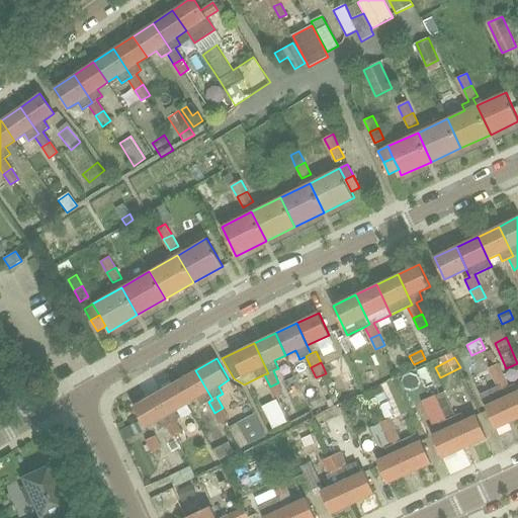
[(498,363),(495,364),(488,368),(492,377),(502,372),(498,363)]
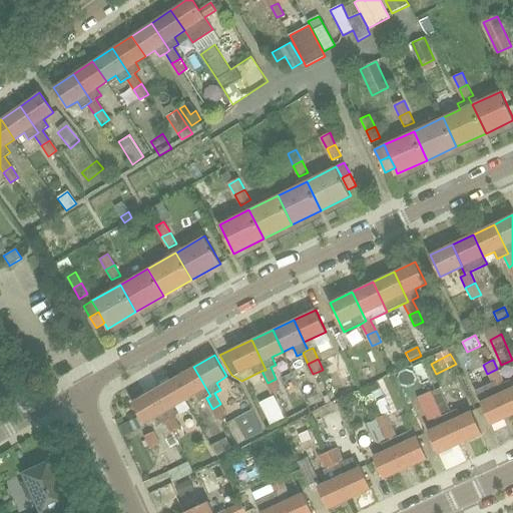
[(210,396),(193,367),(173,379),(185,400),(195,394),(199,402),(206,398),(210,396)]
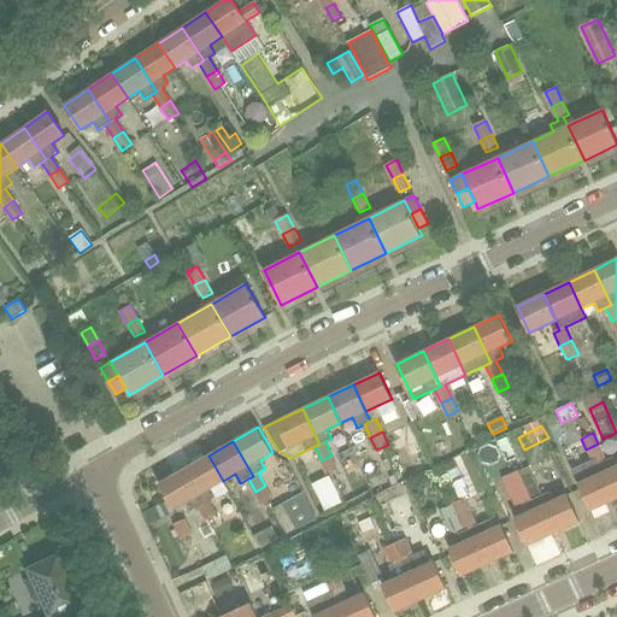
[(616,498),(616,494),(603,463),(606,462),(598,444),(586,450),(591,460),(583,464),(574,469),(593,509),(616,498)]
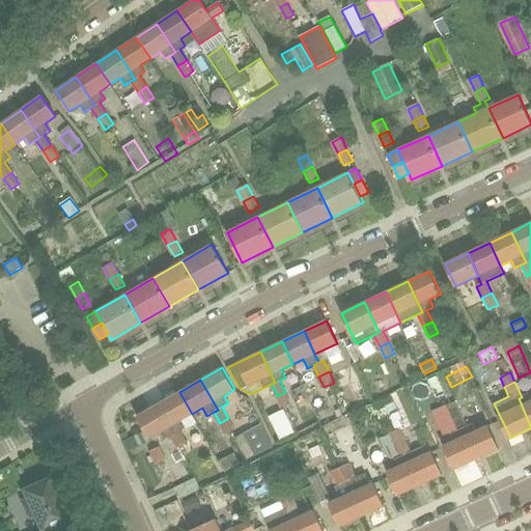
[(192,414),(179,392),(159,404),(175,434),(170,437),(176,448),(186,443),(179,431),(186,427),(180,420),(192,414)]
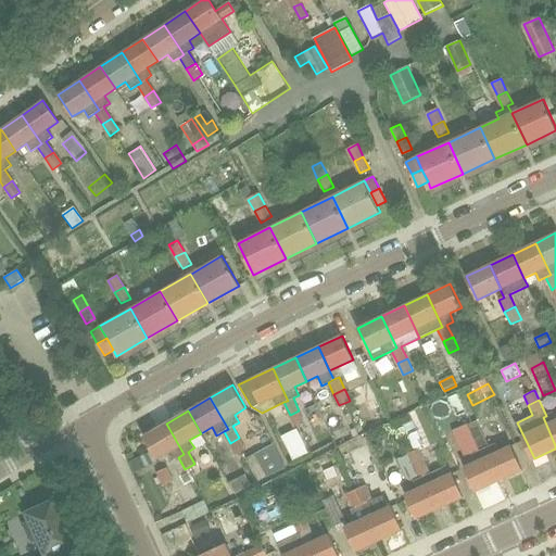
[(305,422),(299,411),(290,415),(295,427),(305,422)]
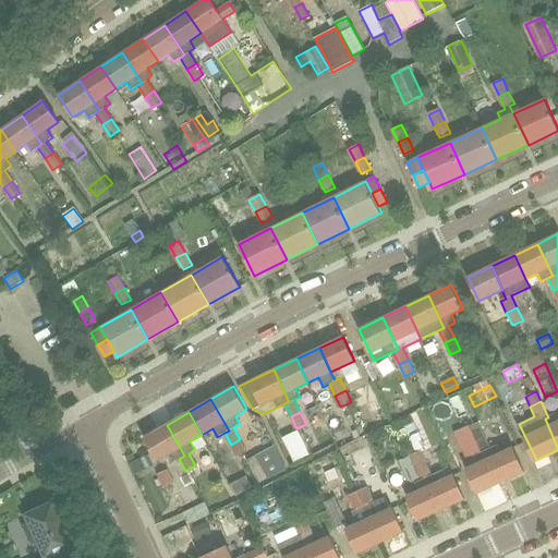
[(428,453),(447,445),(431,412),(413,421),(428,453)]
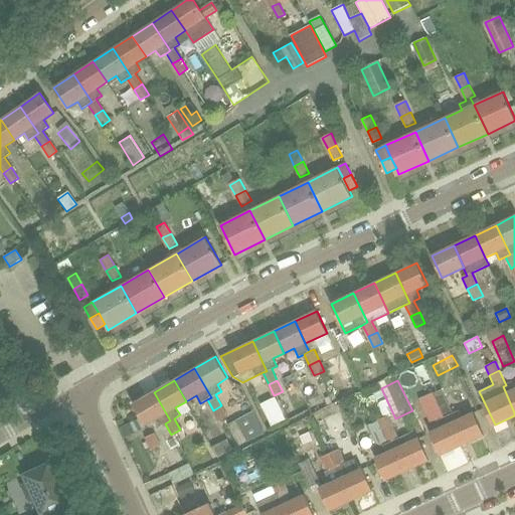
[(514,388),(514,389),(511,382),(506,385),(503,386),(514,412),(514,388)]
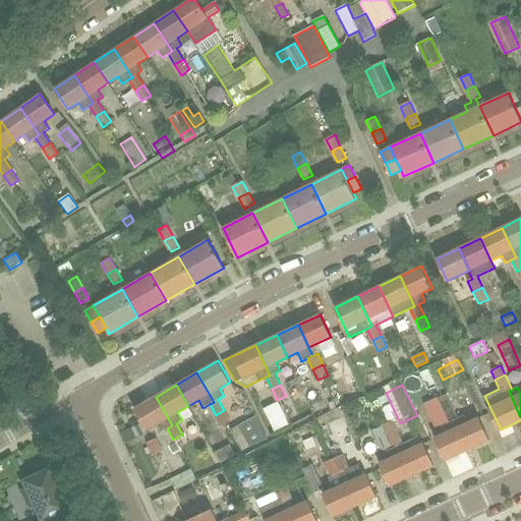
[(383,390),(373,394),(387,422),(392,420),(396,418),(383,390)]
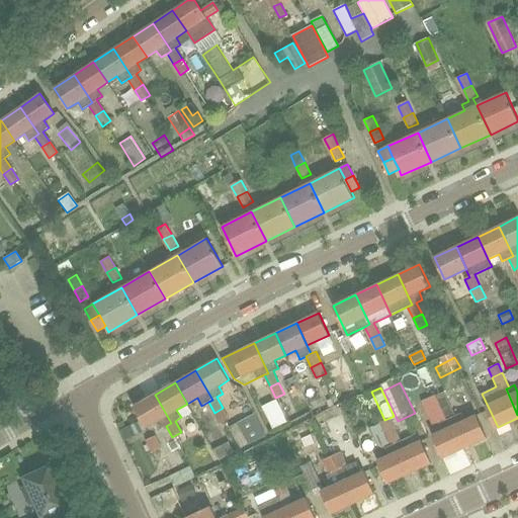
[(444,392),(440,394),(435,396),(441,408),(450,404),(444,392)]
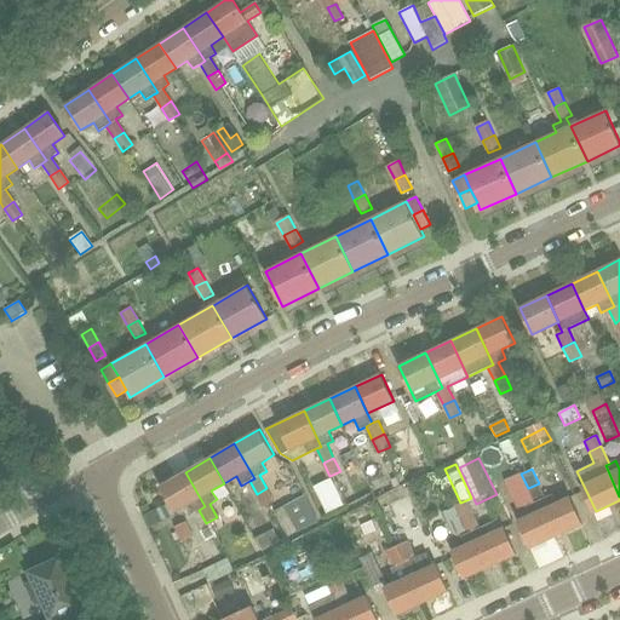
[(205,506),(185,472),(160,487),(174,512),(188,505),(193,514),(199,510),(205,506)]
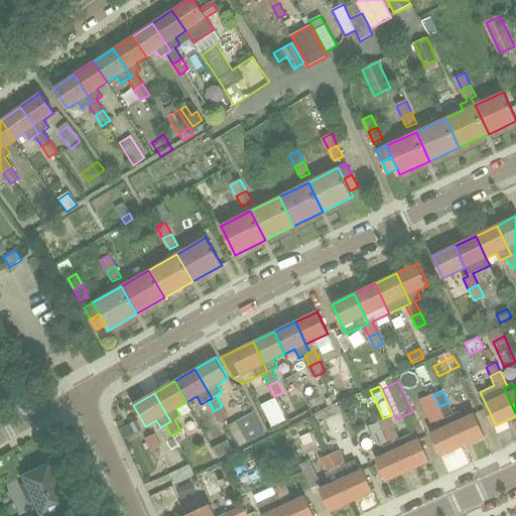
[(416,403),(420,414),(437,408),(433,397),(416,403)]
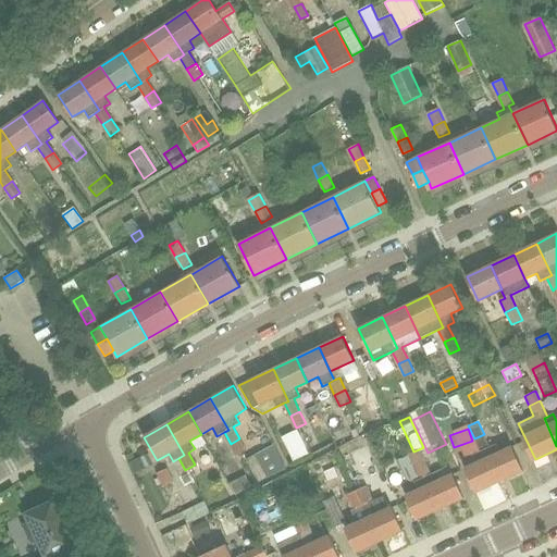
[(280,436),(292,460),(308,453),(296,430),(280,436)]
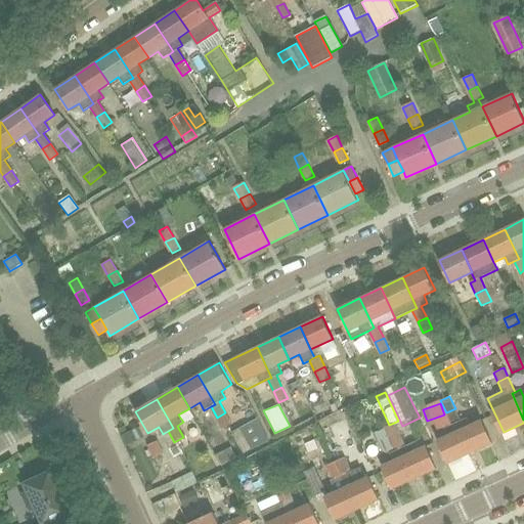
[(470,453),(456,423),(461,421),(455,408),(446,412),(451,425),(445,428),(448,435),(437,440),(447,463),(470,453)]
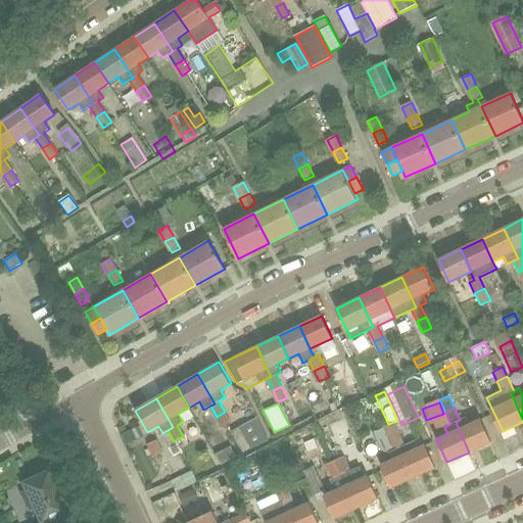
[(231,423),(225,412),(217,417),(223,428),(231,423)]
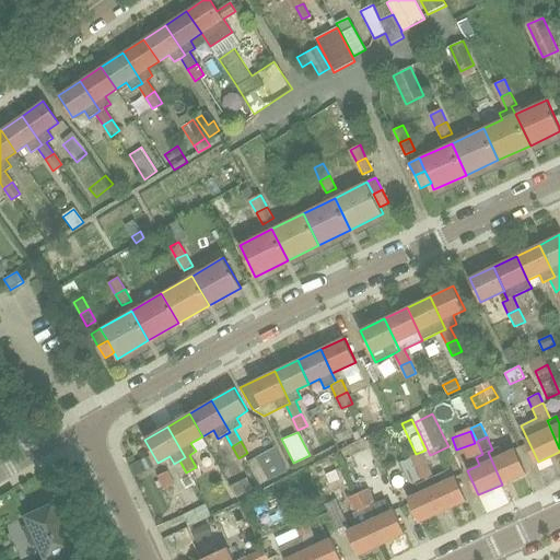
[(526,474),(515,450),(503,455),(499,446),(492,450),(488,452),(502,485),(526,474)]
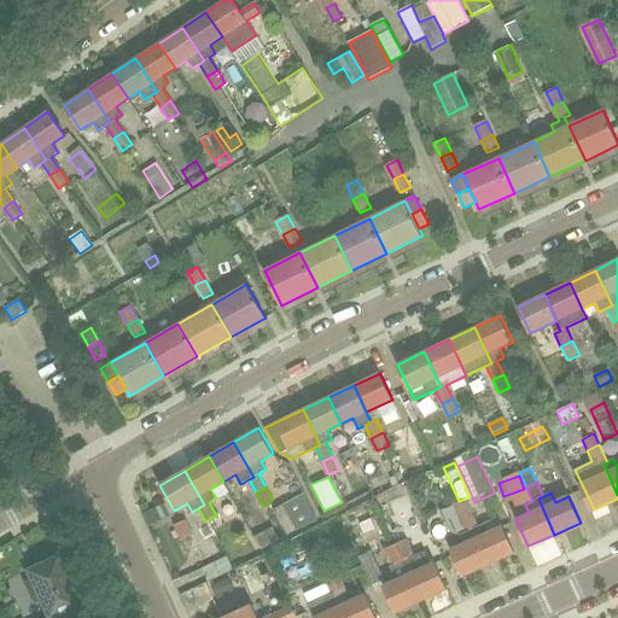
[(465,499),(459,501),(454,503),(460,517),(471,512),(465,499)]
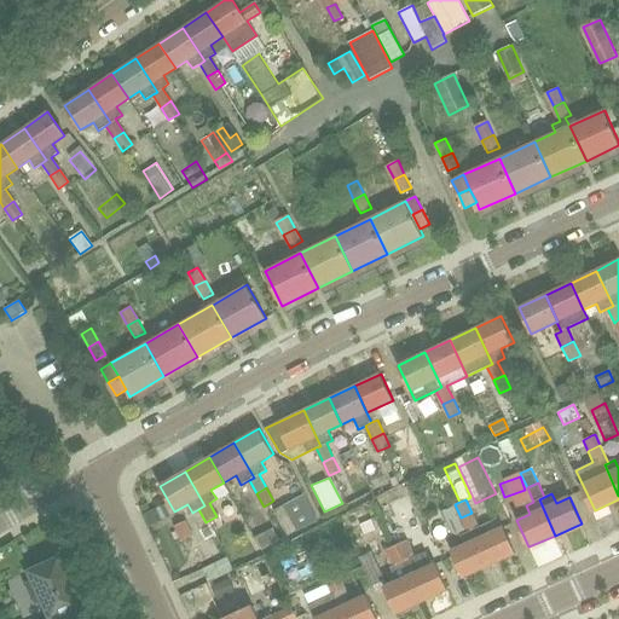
[(149,527),(174,516),(168,503),(143,515),(149,527)]
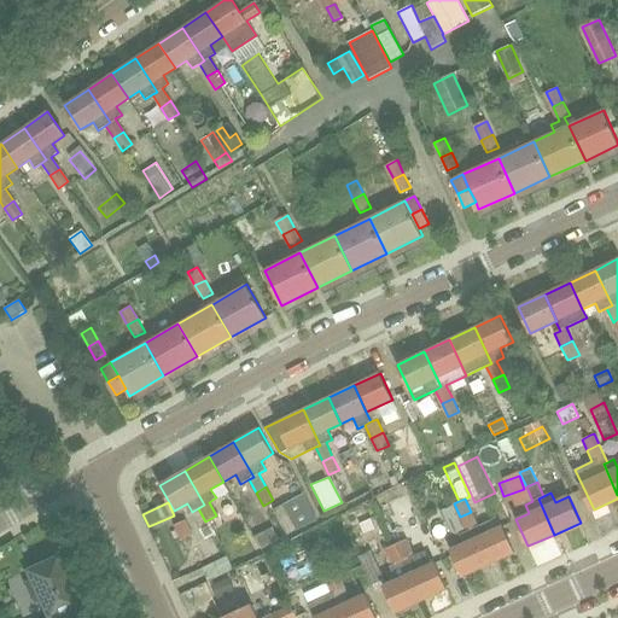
[(454,503),(441,509),(452,534),(459,535),(466,531),(460,517),(454,503)]
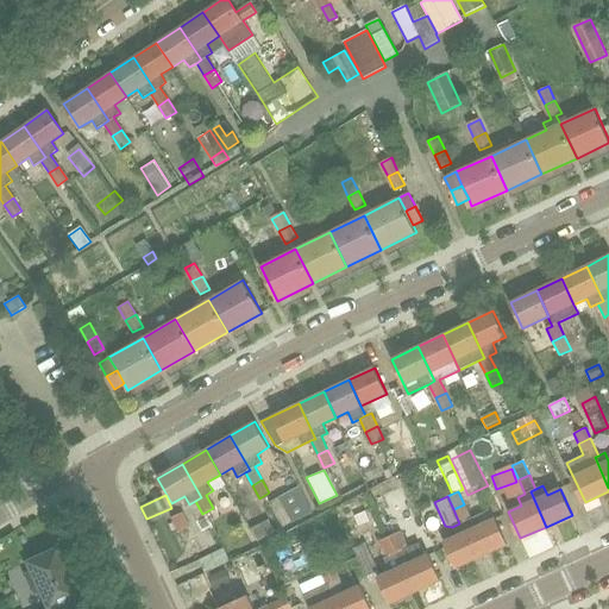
[(293,522),(281,497),(270,502),(282,527),(293,522)]
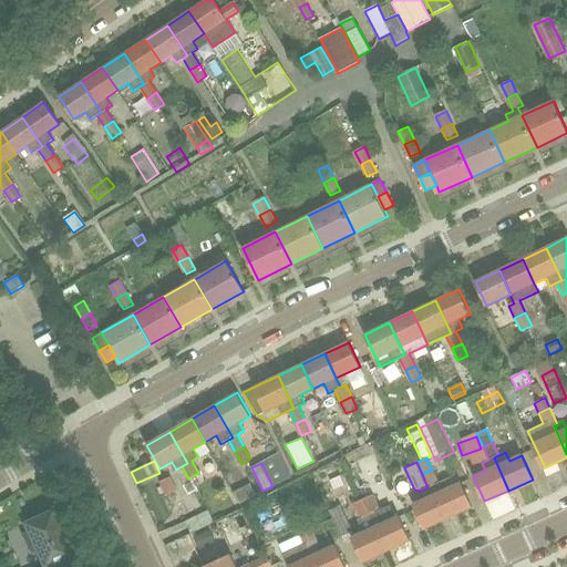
[(424,528),(447,517),(433,485),(437,483),(432,470),(422,474),(428,487),(421,491),(425,498),(413,504),(424,528)]
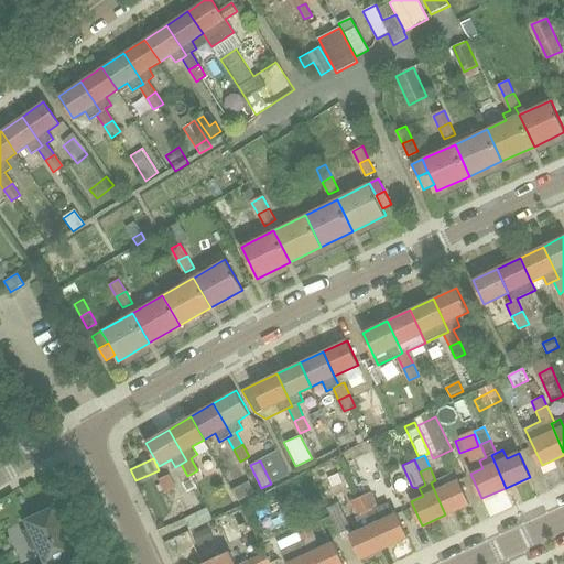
[(175,488),(170,475),(159,479),(164,492),(175,488)]
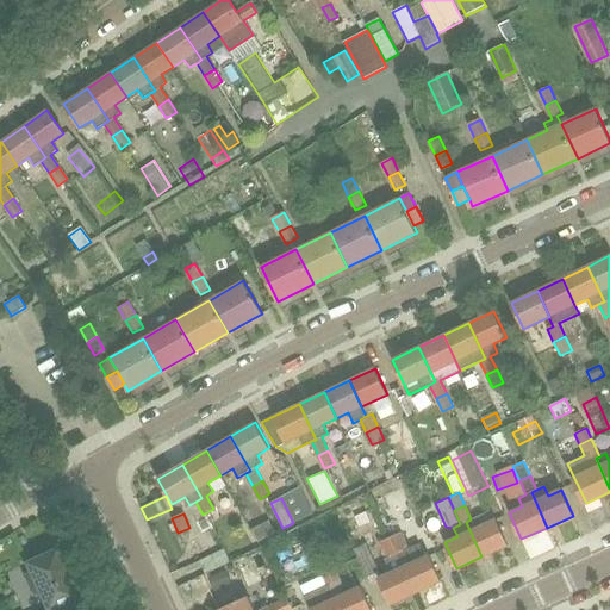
[(508,545),(496,520),(483,526),(478,516),(471,520),(466,522),(481,556),(508,545)]
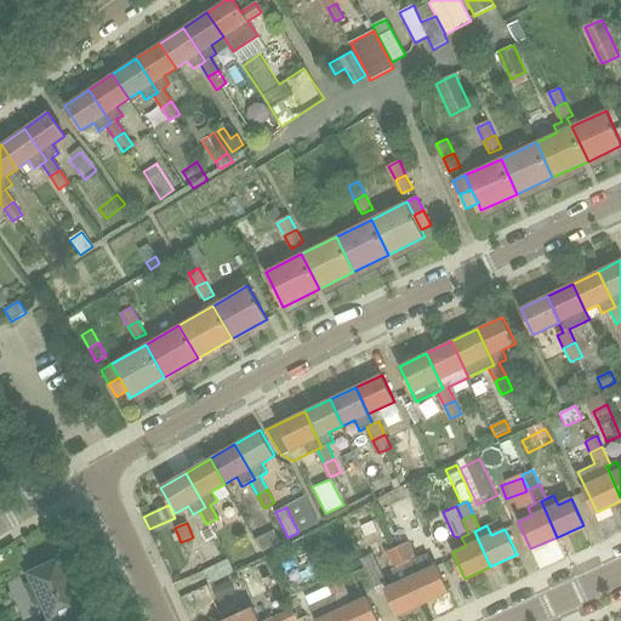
[(409,542),(397,548),(405,565),(416,560),(409,542)]
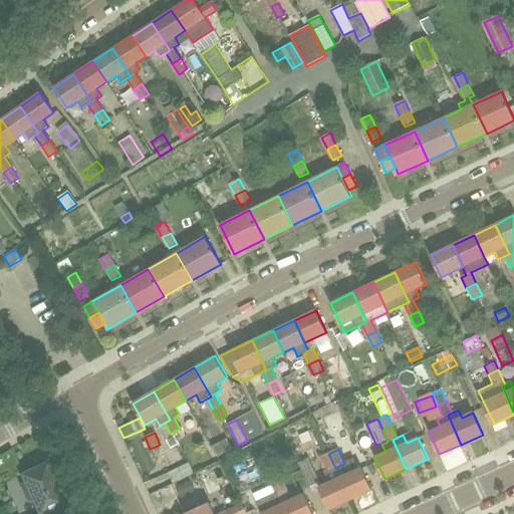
[(350,499),(340,477),(339,478),(335,468),(328,454),(318,458),(329,482),(319,487),(329,509),(350,499)]
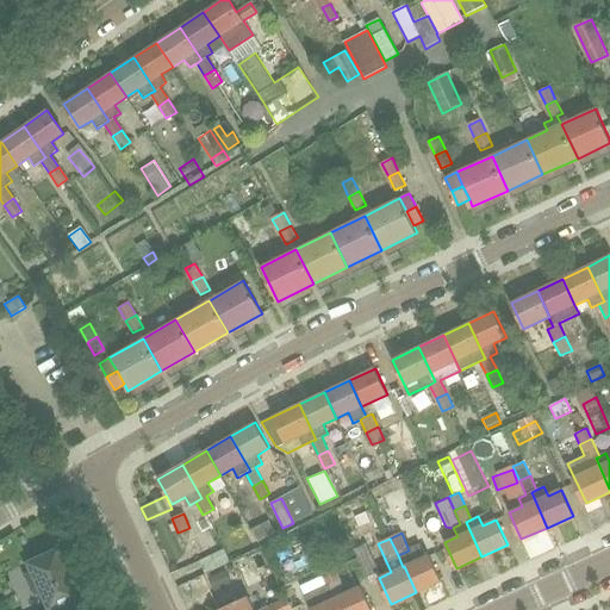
[(206,573),(230,562),(224,549),(200,561),(206,573)]
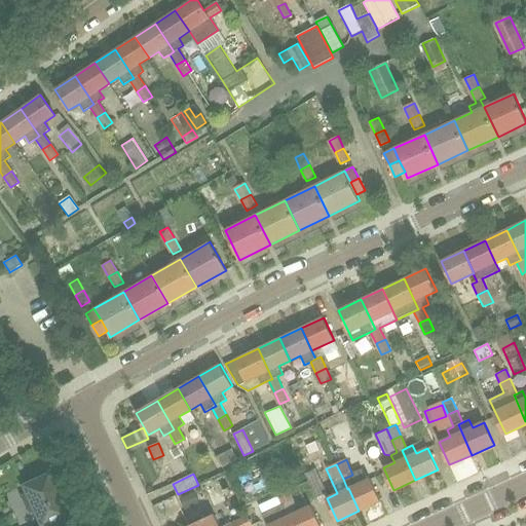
[(60,525),(58,519),(65,516),(46,475),(22,486),(26,494),(22,496),(29,512),(33,511),(40,525),(38,525),(60,525)]
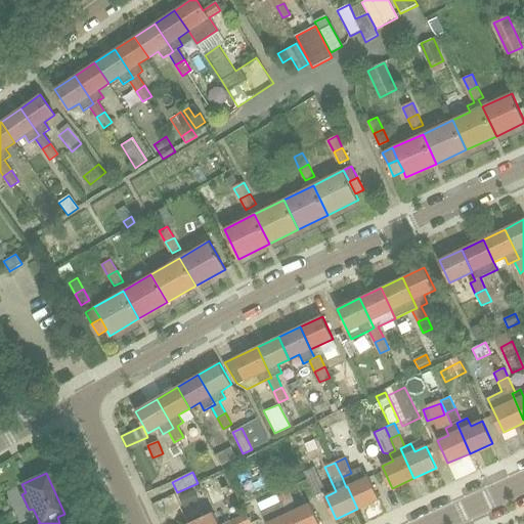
[(380,498),(369,476),(347,486),(357,509),(380,498)]
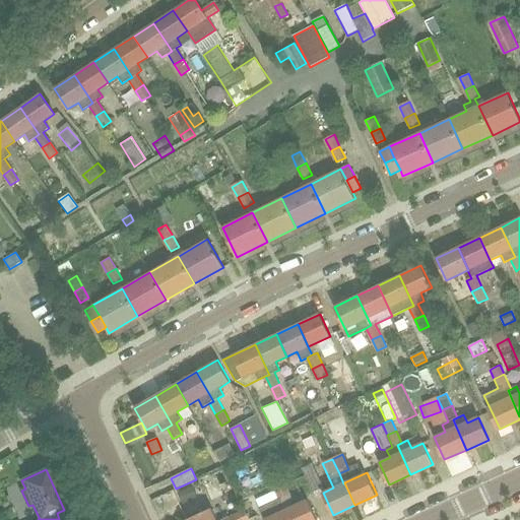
[(317,519),(309,500),(295,506),(283,480),(275,484),(281,498),(290,519),(317,519)]
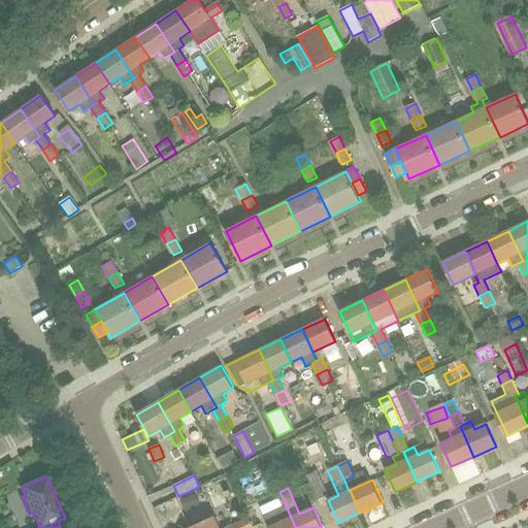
[(200,506),(196,495),(180,501),(186,513),(200,506)]
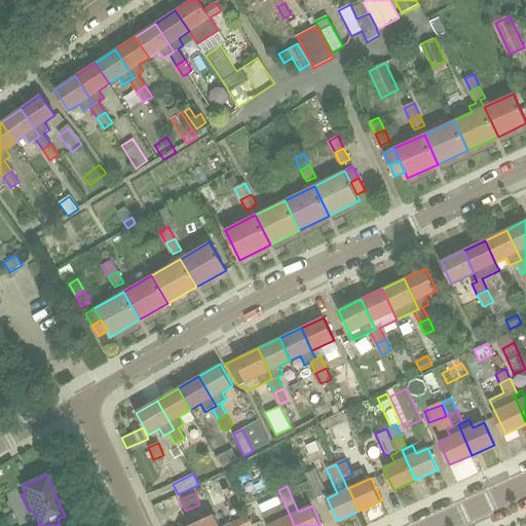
[(294,525),(285,503),(263,514),(268,525),(294,525)]
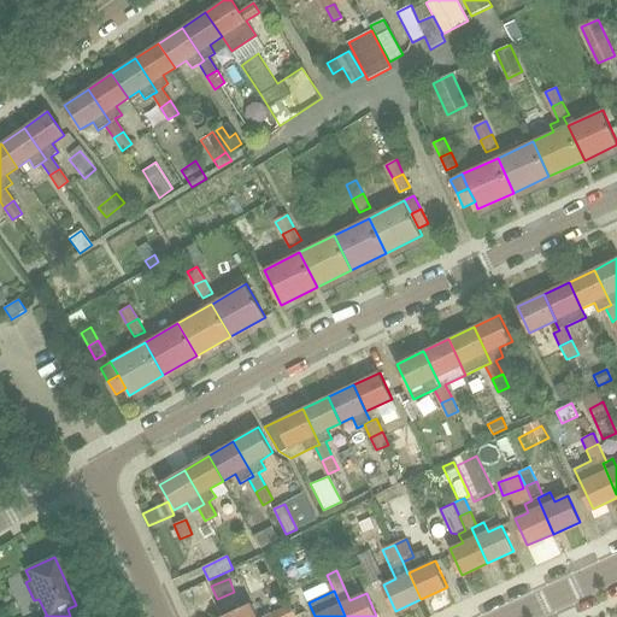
[(295,616),(291,604),(262,616),(257,616),(251,603),(219,616),(295,616)]
